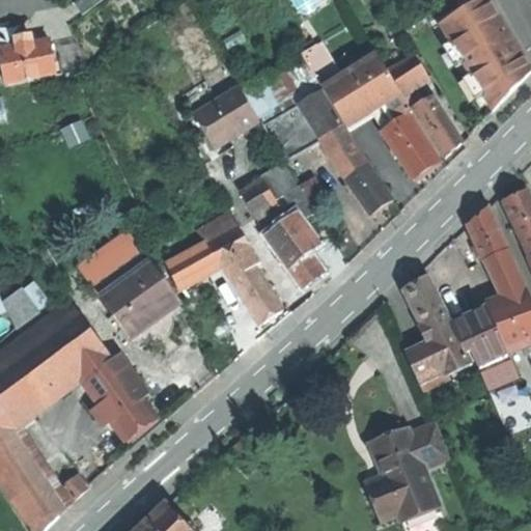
[(81,14),(101,0),(77,0),(74,2),(81,14)]
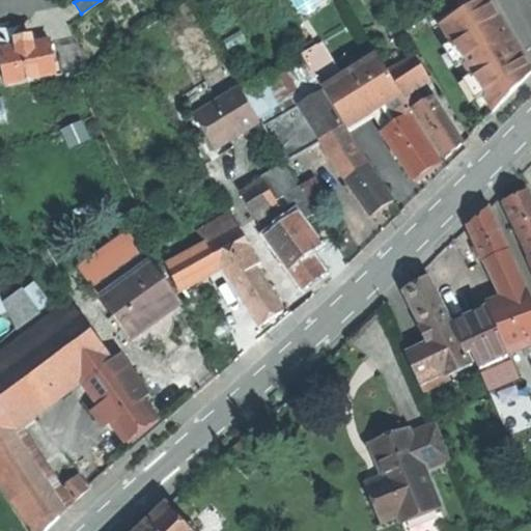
[(503,19),(492,0),(479,0),(465,9),(441,23),(451,40),(451,42),(454,39),(466,60),(464,61),(465,62),(471,73),(472,74),(474,73),(486,92),(484,94),(493,109),(526,76),(515,58),(524,53),(523,51),(521,52),(514,42),(515,40),(503,19)]
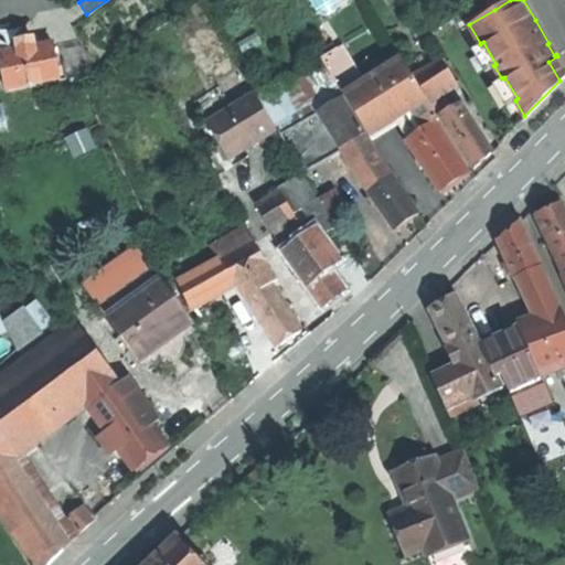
[(488,0),(494,10),(510,0),(488,0)]
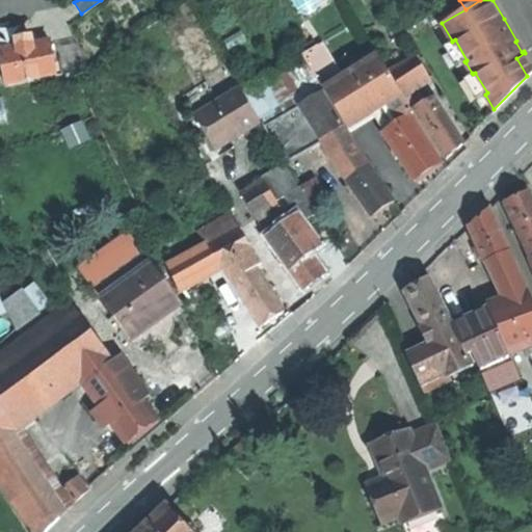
[(52,38),(34,42),(33,34),(24,35),(18,36),(19,45),(1,48),(6,80),(57,71),(52,38)]
